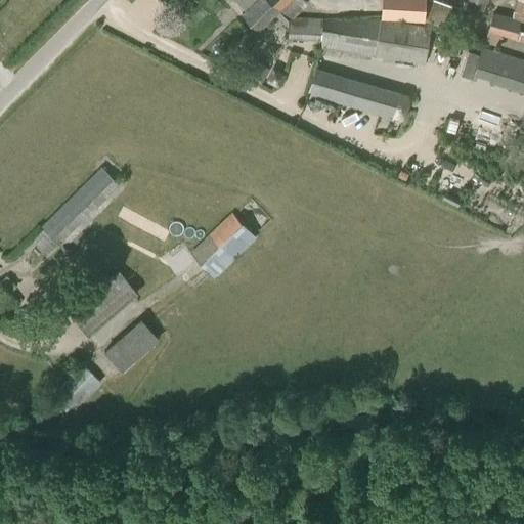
[(258,30),(277,10),(266,0),(236,0),(246,9),(242,13),(258,30)]
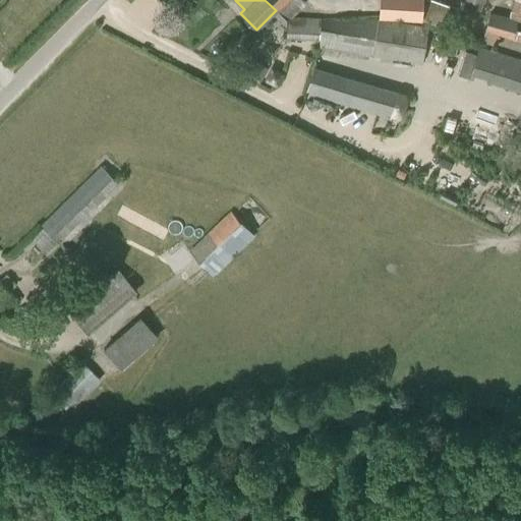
[(292,14),(305,2),(302,0),(265,0),(276,10),(278,8),(283,14),(292,14)]
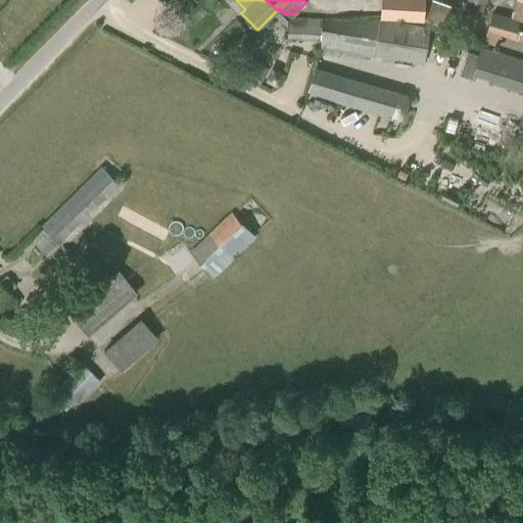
[(445,28),(450,4),(439,0),(381,0),(380,15),(422,17),(445,28)]
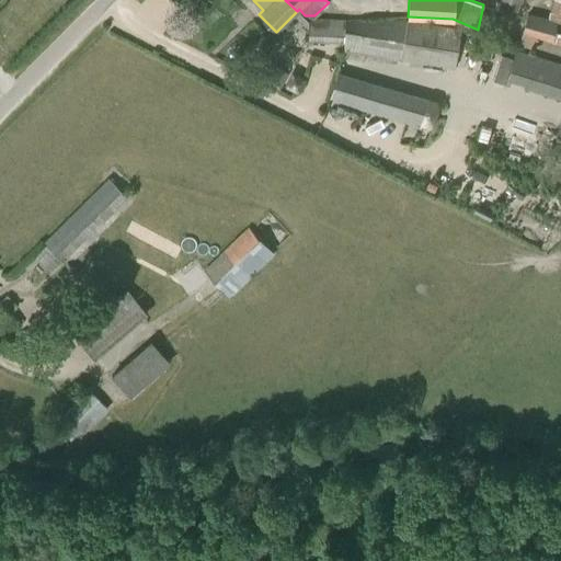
[(499,0),(497,8),(517,12),(519,1),(521,2),(521,0),(499,0)]
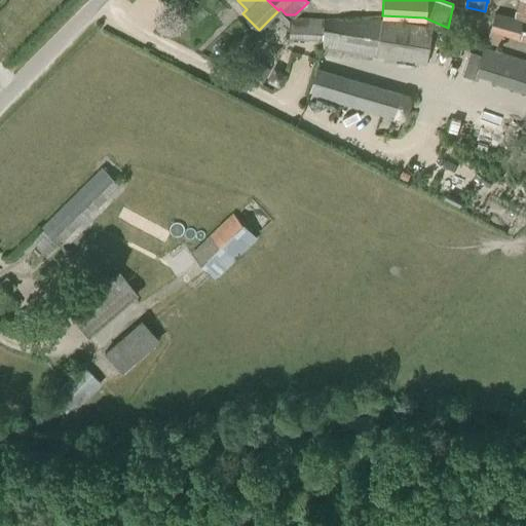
[(525,0),(517,0),(514,13),(523,16),(522,20),(494,12),(486,42),(501,46),(505,34),(525,39),(525,0)]
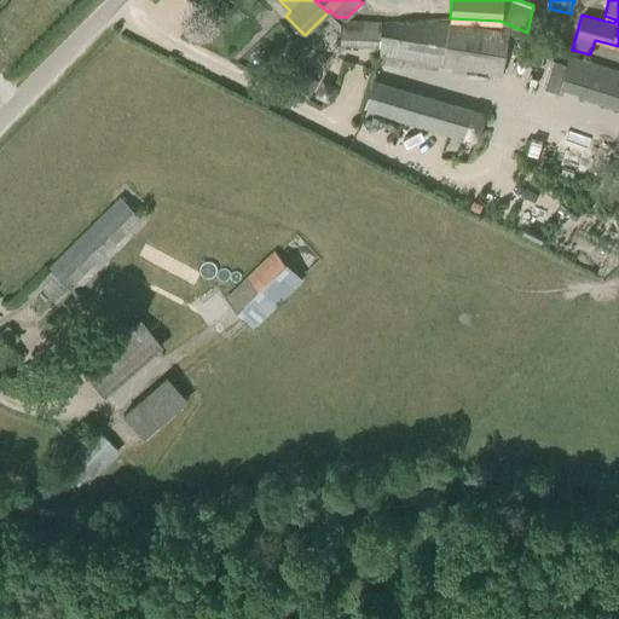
[(508,32),(449,22),(449,21),(394,22),(381,22),(341,21),(340,42),(379,45),(379,56),(502,74),(508,32)]
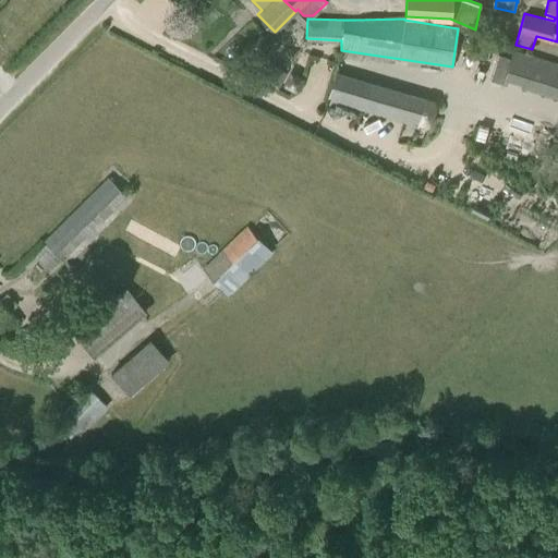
[(557,64),(512,50),(510,58),(505,77),(523,83),(523,86),(557,96),(557,64)]
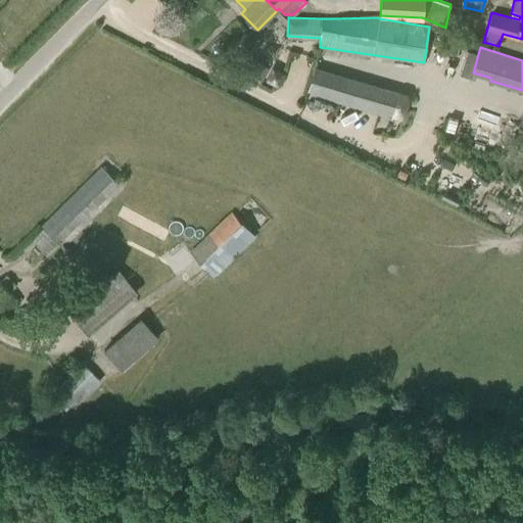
[(467,51),(460,75),(471,78),(473,73),(478,54),(467,51)]
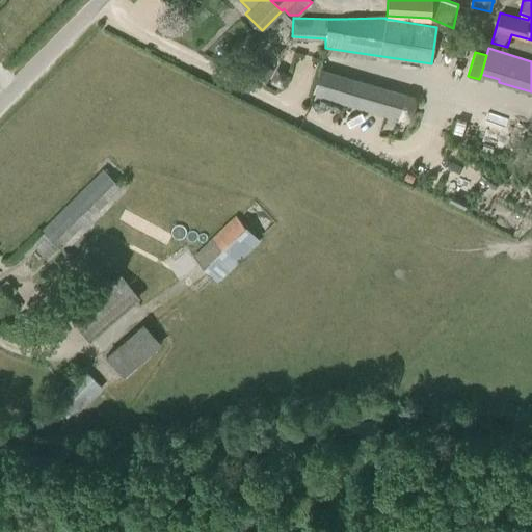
[(47,258),(58,246),(121,186),(103,168),(42,230),(43,231),(31,242),(47,258)]
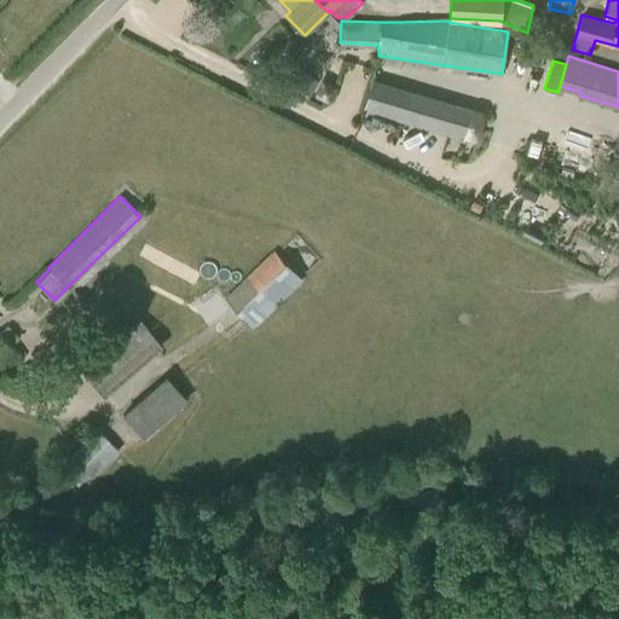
[(473,200),(468,208),(478,213),(482,203),(473,200)]
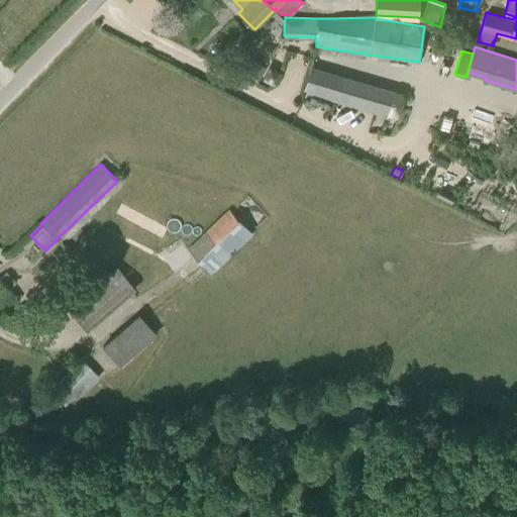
[(442,175),(439,182),(452,189),(455,182),(442,175)]
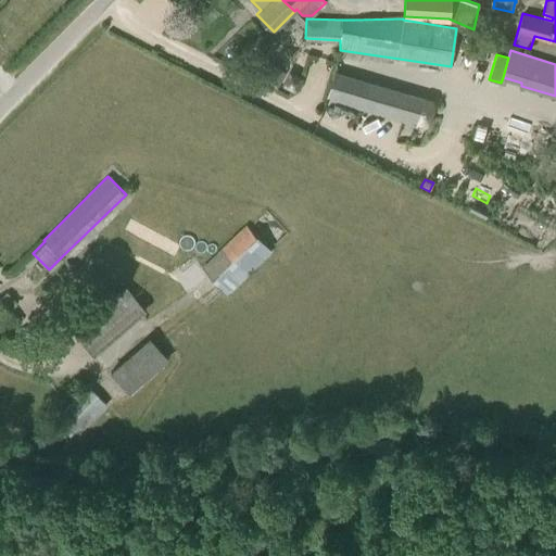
[(228,293),(272,251),(248,226),(203,268),(228,293)]
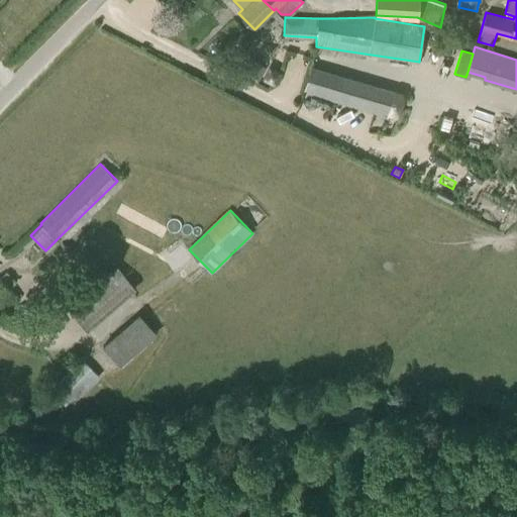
[(88,330),(136,289),(116,266),(68,307),(88,330)]
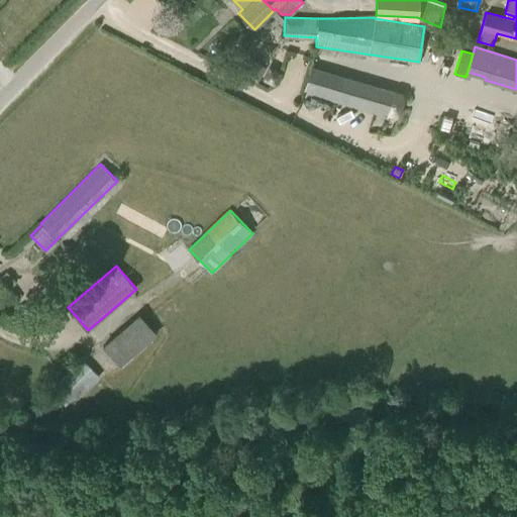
[(30,325),(41,315),(30,302),(18,312),(30,325)]
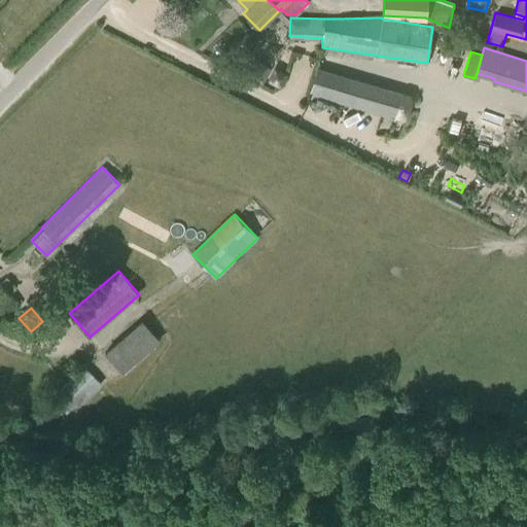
[(123,373),(161,341),(141,319),(103,351),(105,353),(94,362),(109,381),(121,371),(123,373)]
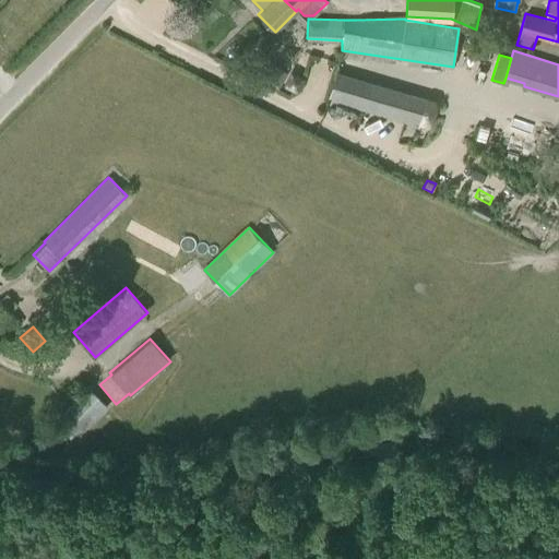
[(85,428),(106,406),(88,389),(56,423),(71,437),(82,426),(85,428)]
